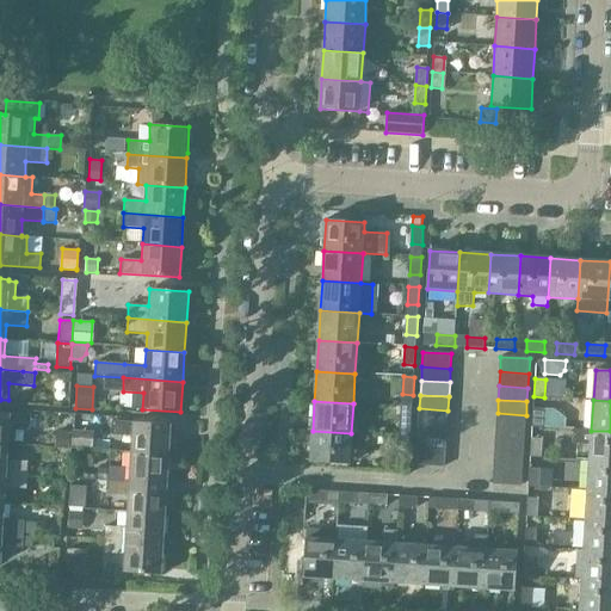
[(400,425),(411,425),(412,407),(401,406),(400,425)]
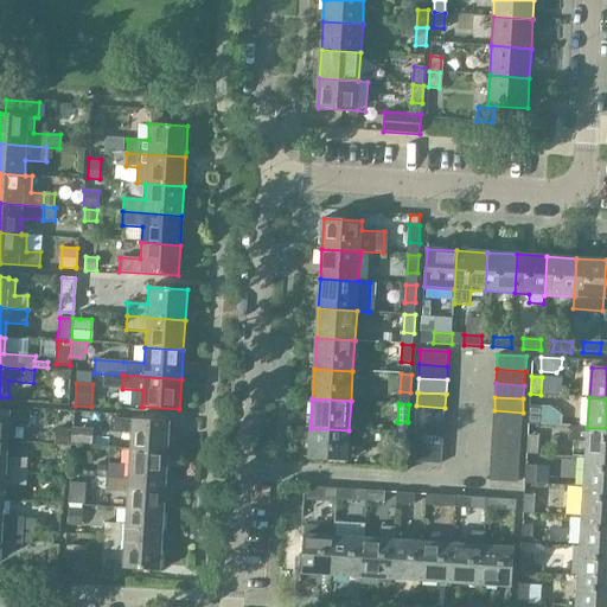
[(416,406),(415,420),(445,421),(445,408),(416,406)]
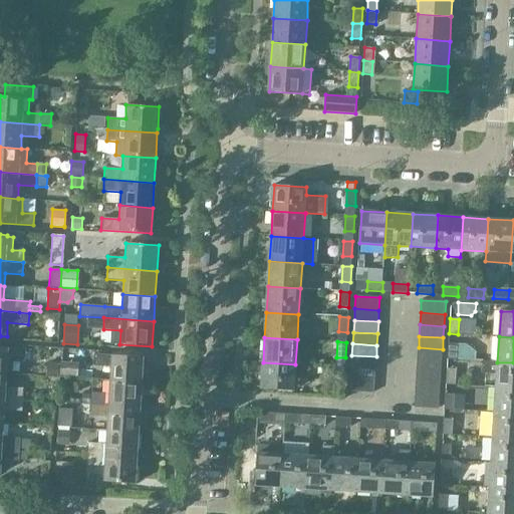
[(458,344),(449,343),(448,359),(457,359),(458,344)]
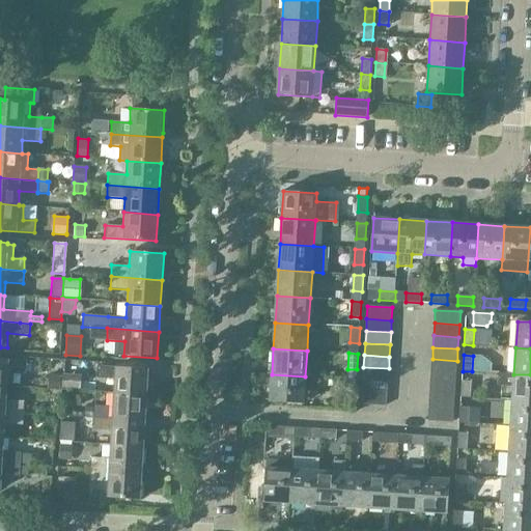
[(0,359),(0,385),(12,386),(14,372),(26,373),(26,361),(0,359)]
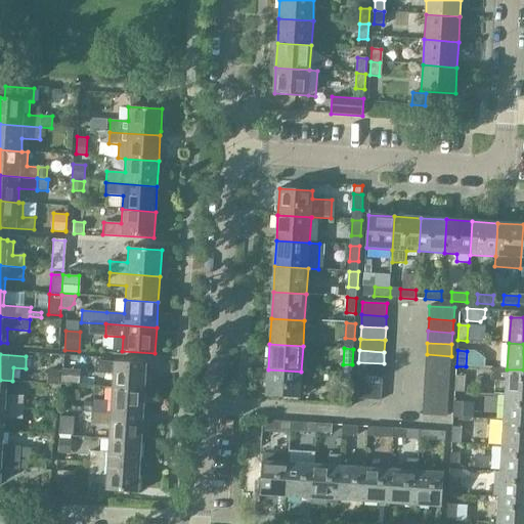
[(427,354),(426,366),(450,367),(451,356),(427,354)]
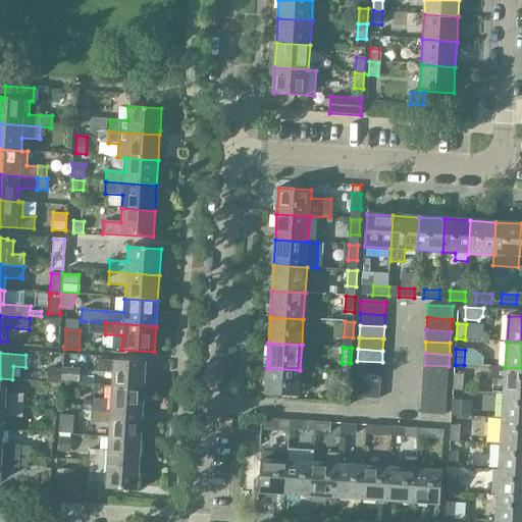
[(111,373),(111,386),(144,388),(145,363),(95,360),(94,372),(111,373)]
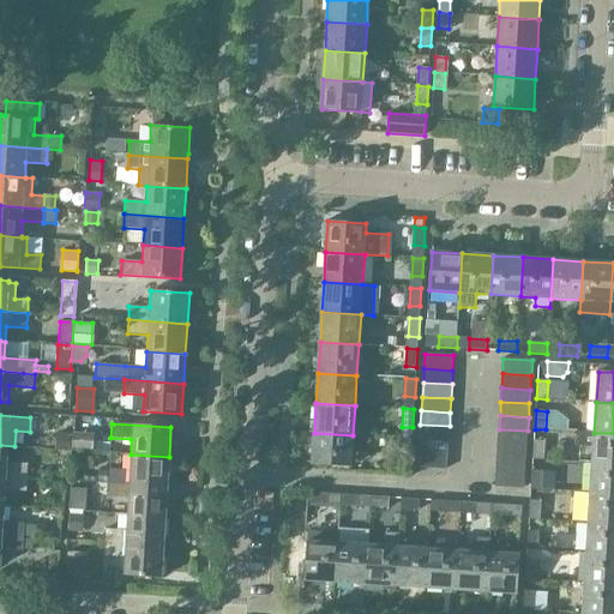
[(420,425),(420,438),(449,440),(450,426),(420,425)]
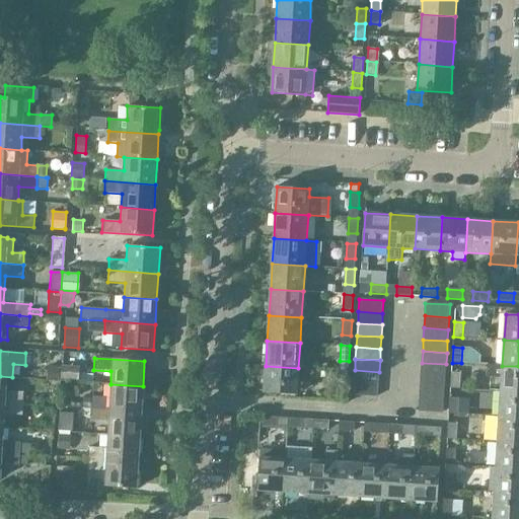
[(422,363),(421,374),(445,376),(446,364),(422,363)]
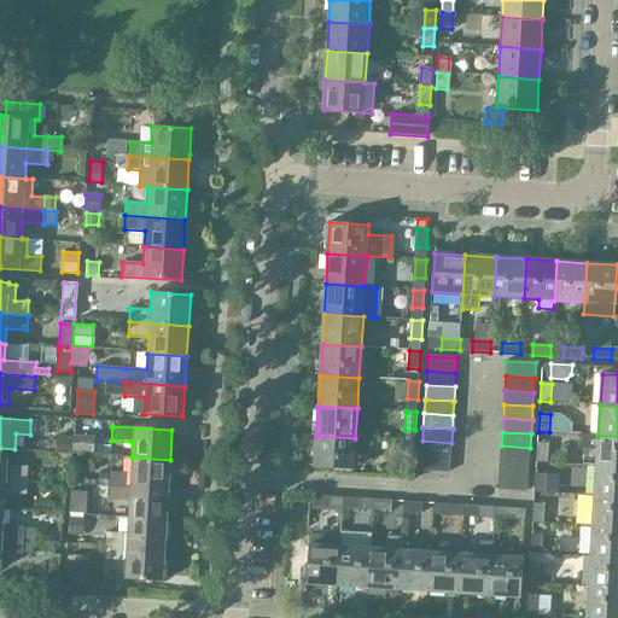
[(579,433),(579,449),(598,450),(596,466),(617,466),(617,436),(598,436),(598,435),(579,433)]
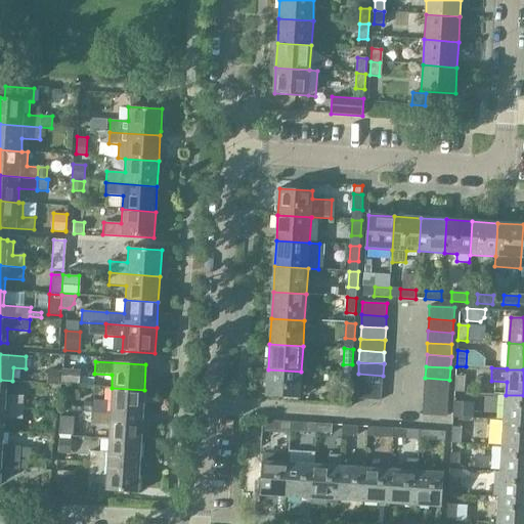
[(48,369),(47,384),(58,384),(59,369),(48,369)]
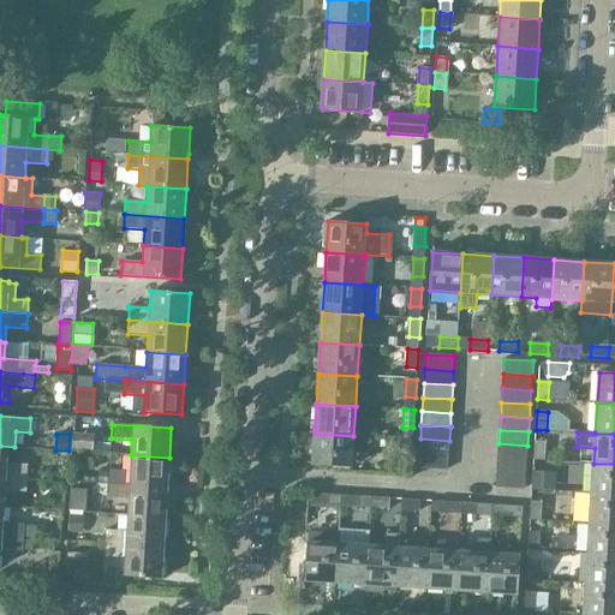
[(73,434),(72,448),(94,449),(95,435),(73,434)]
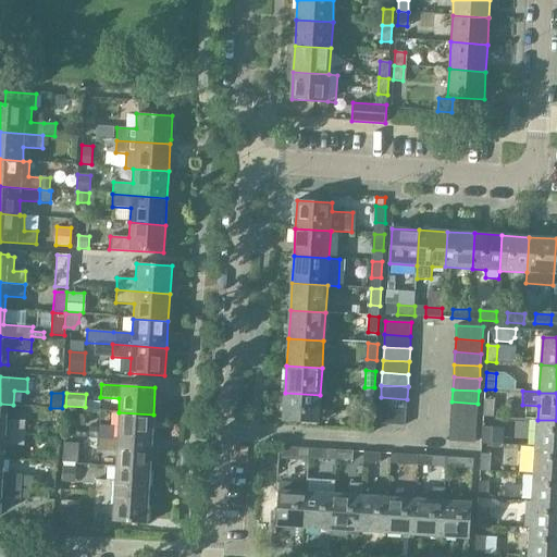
[(320,395),(285,393),(283,421),(319,423),(320,395)]
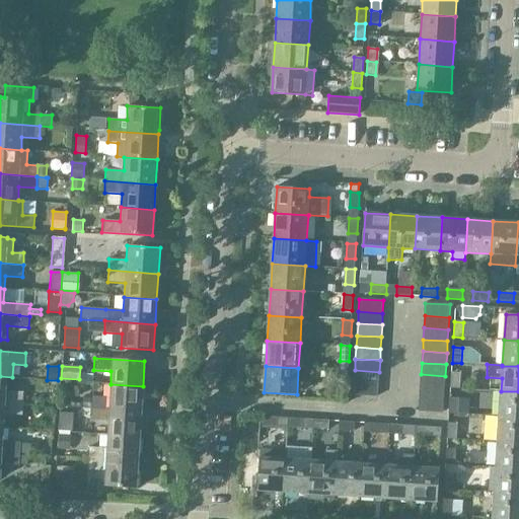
[(339,385),(348,386),(349,371),(340,370),(339,385)]
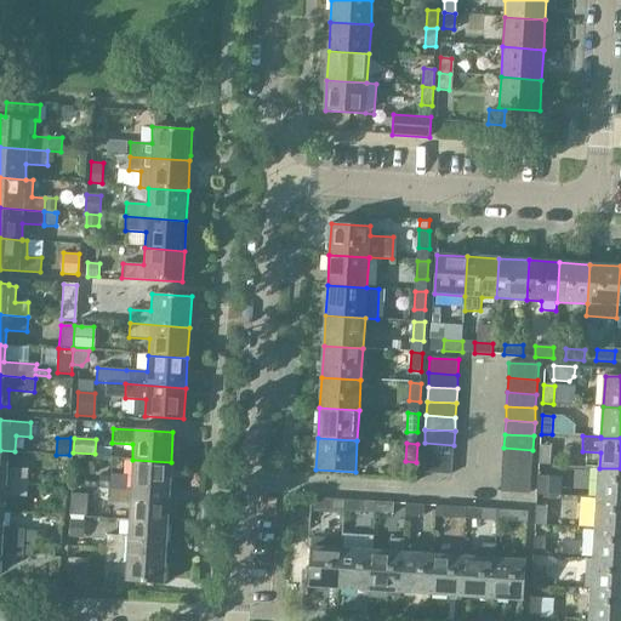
[(425,443),(423,457),(453,459),(454,445),(425,443)]
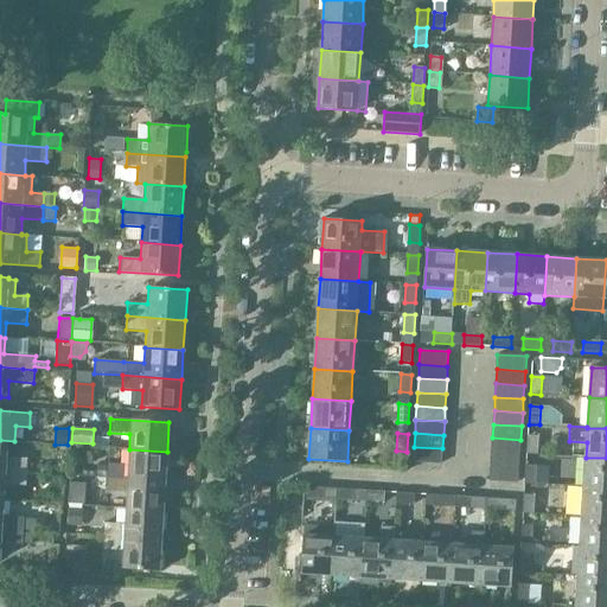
[(538,436),(528,436),(526,454),(537,454),(538,436)]
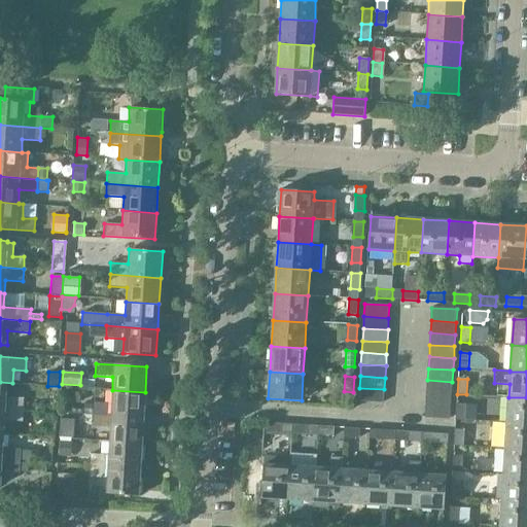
[(427,380),(426,392),(451,394),(452,382),(427,380)]
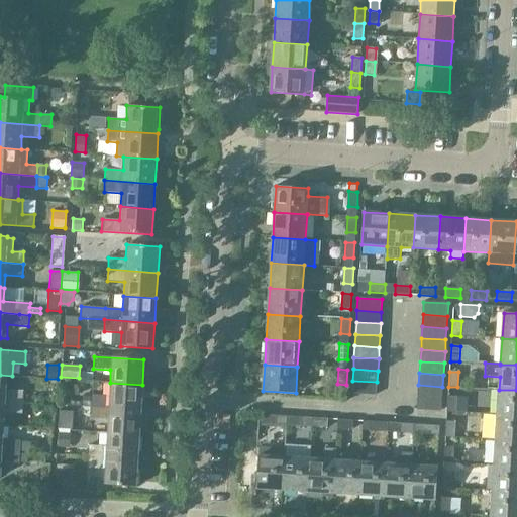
[(0,375),(0,400),(22,402),(23,391),(11,390),(12,376),(6,375),(0,375)]
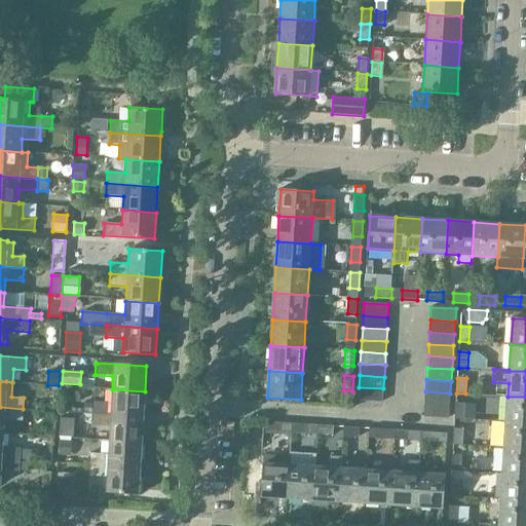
[(383,388),(359,387),(358,401),(382,402),(383,388)]
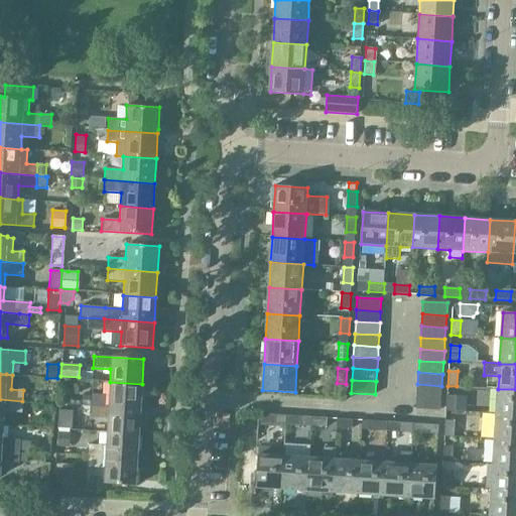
[(91,394),(91,406),(140,409),(142,384),(110,382),(109,395),(91,394)]
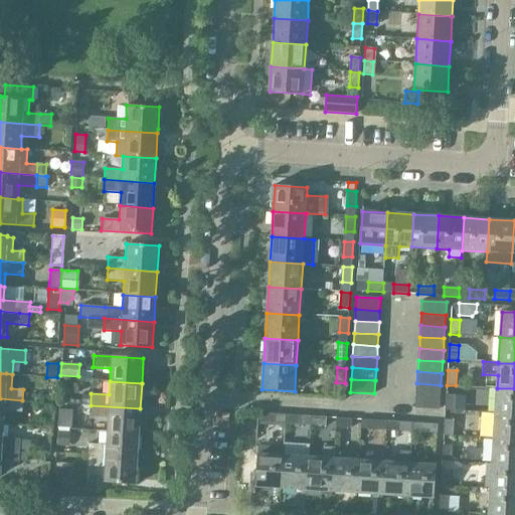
[(416,383),(416,395),(441,396),(441,385),(416,383)]
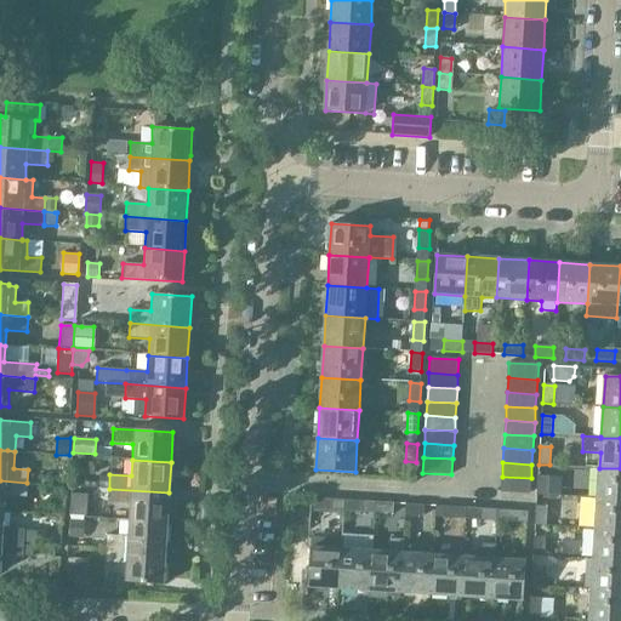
[(620,468),(599,468),(597,499),(620,500),(620,468)]
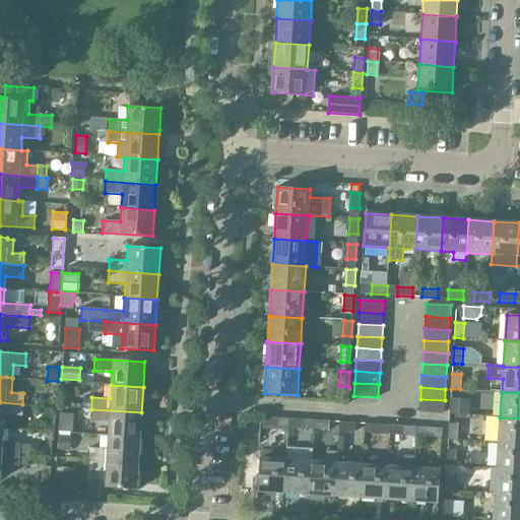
[(83,397),(82,408),(87,408),(91,409),(91,397),(83,397)]
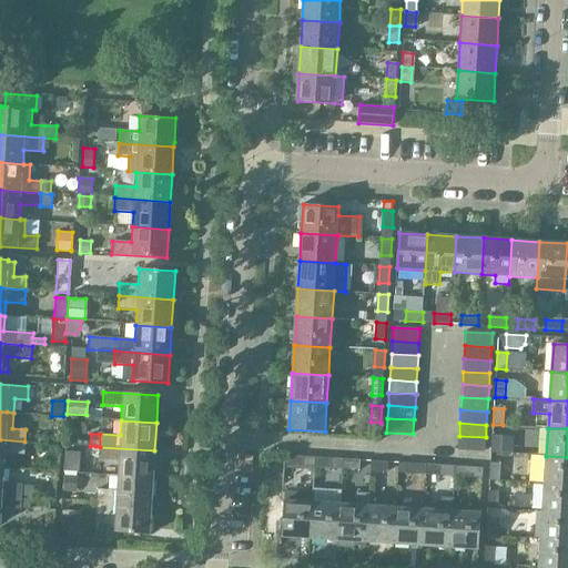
[(486,437),(459,436),(458,450),(485,452),(486,437)]
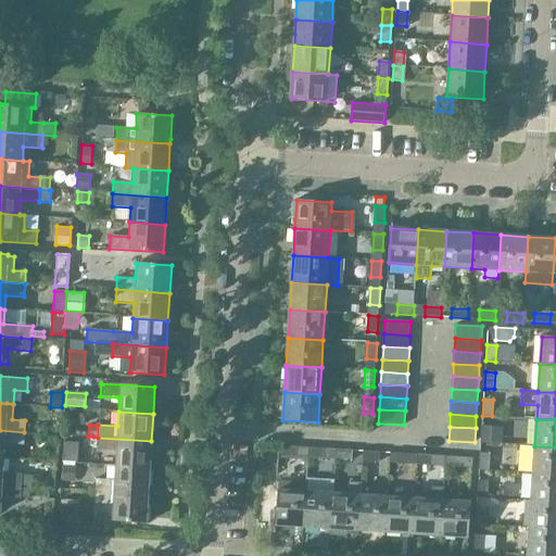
[(492,427),(482,427),(481,443),(491,443),(492,427)]
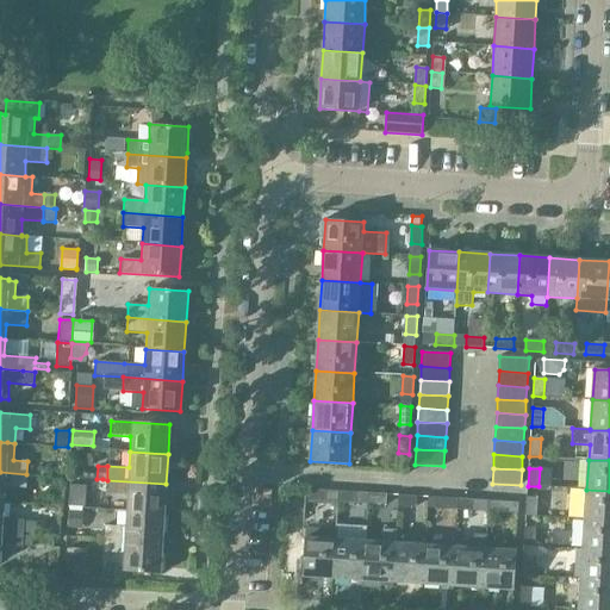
[(0,472),(0,502),(4,503),(5,487),(26,489),(26,474),(0,472)]
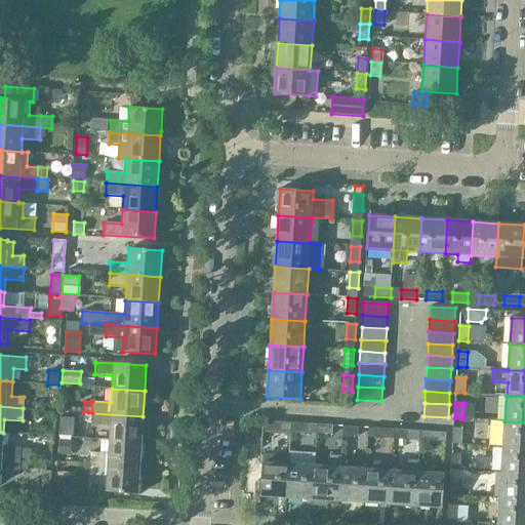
[(110,426),(109,440),(142,442),(143,416),(92,413),(91,425),(110,426)]
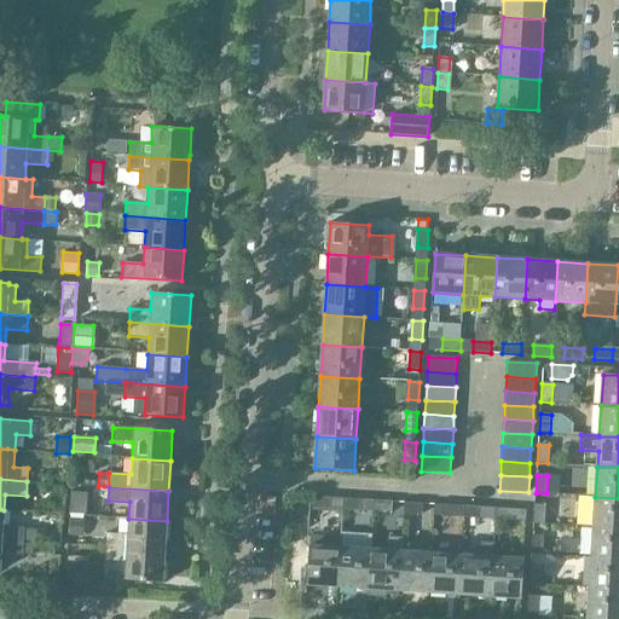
[(70,492),(69,514),(87,515),(88,492),(70,492)]
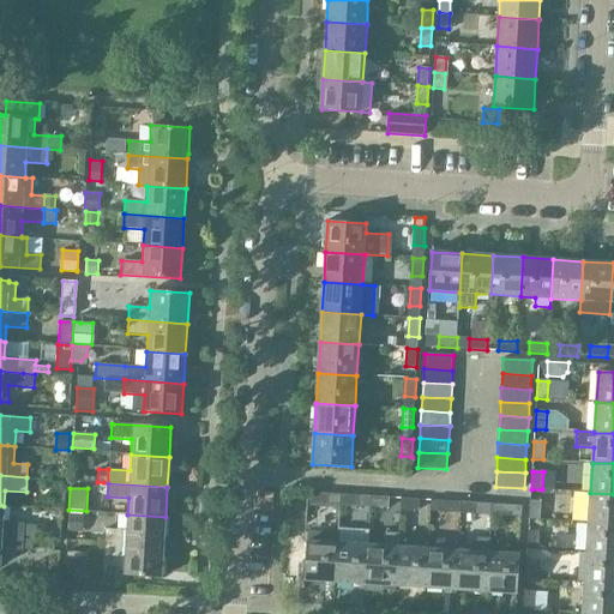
[(311,493),(311,504),(329,504),(329,494),(311,493)]
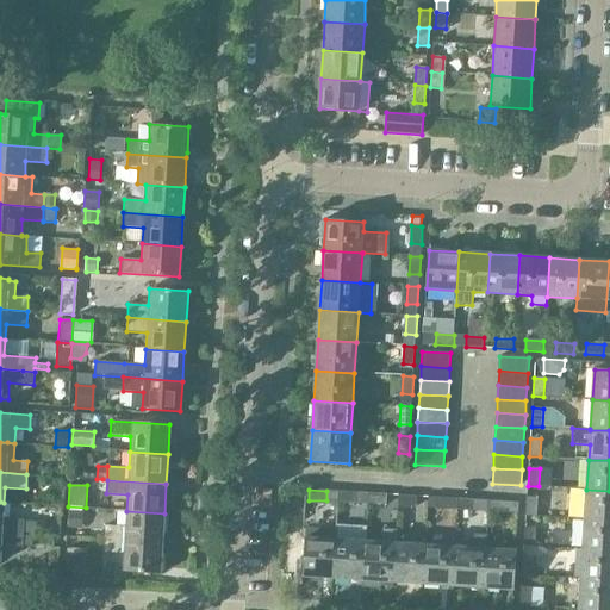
[(609,491),(586,490),(585,520),(609,521),(609,491)]
